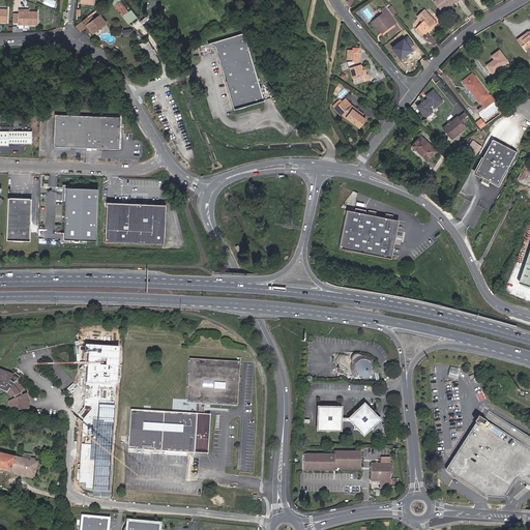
[(121,0),(115,5),(118,8),(124,4),(121,0)]
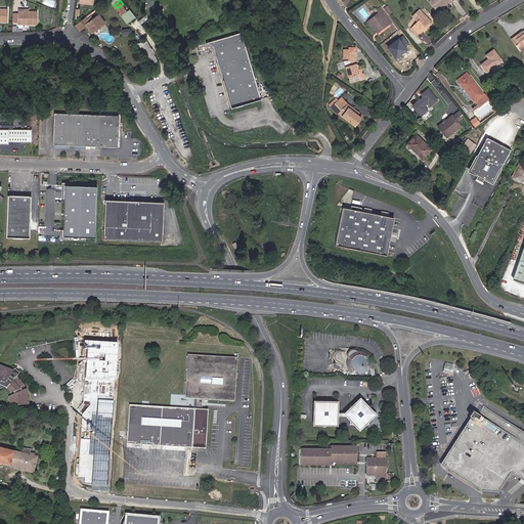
[(151,0),(145,0),(150,9),(157,6),(151,0)]
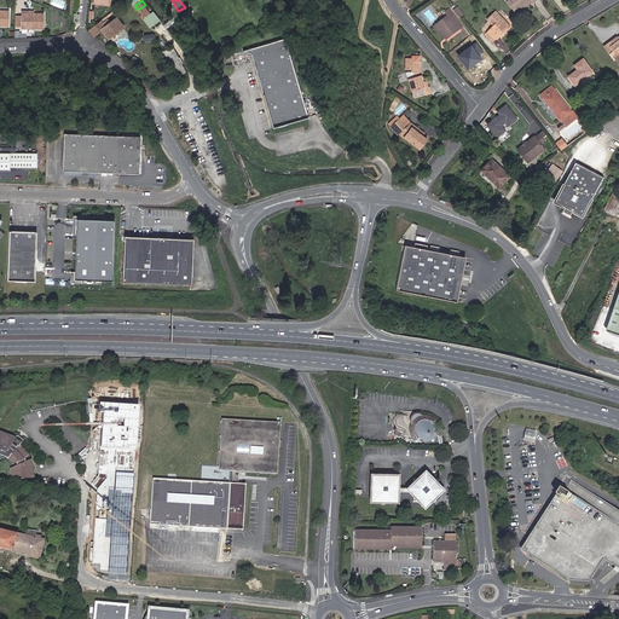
[(509,0),(508,1),(516,11),(528,0),(509,0)]
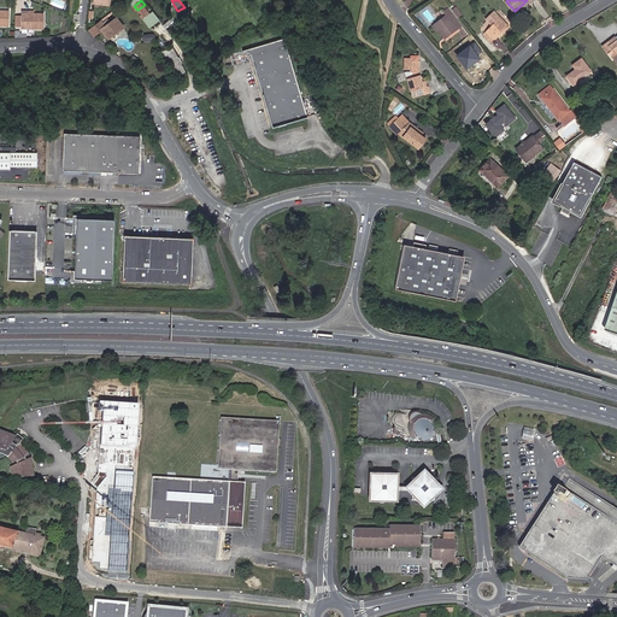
[(532,1),(533,0),(527,0),(515,11),(516,13),(528,4),(527,4),(532,0),(532,1)]
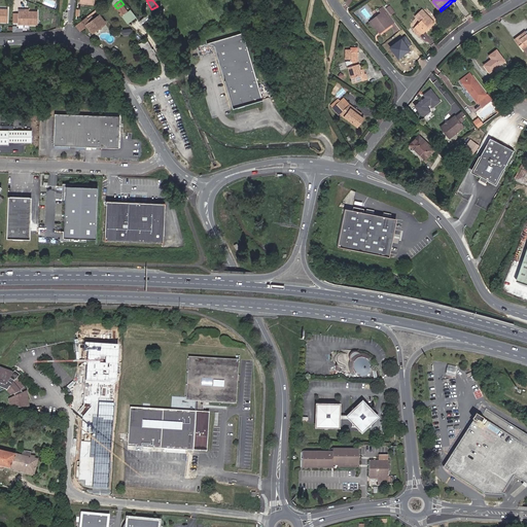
[(129,10),(124,4),(117,8),(123,15),(129,10)]
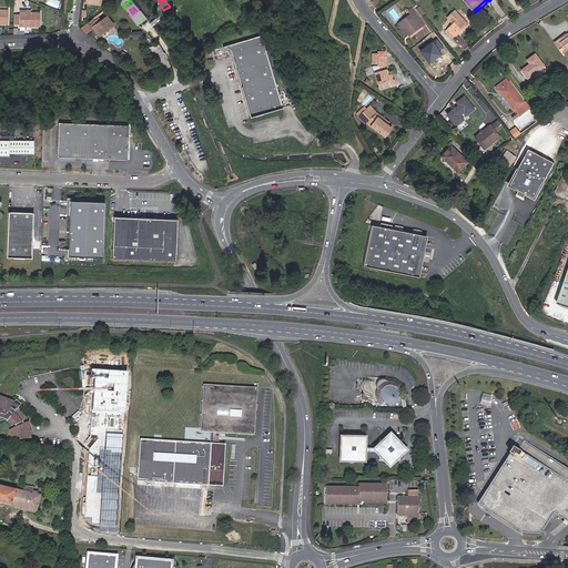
[(413,13),(401,23),(406,30),(411,34),(425,23),(413,8),(411,10),(413,13)]
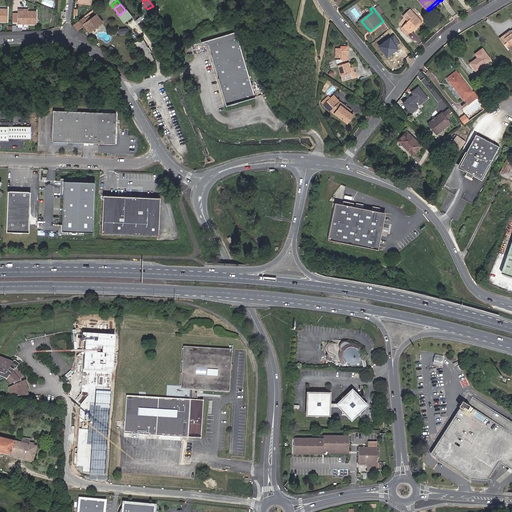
[(422,20),(409,8),(404,13),(410,19),(404,26),(410,32),(422,20)]
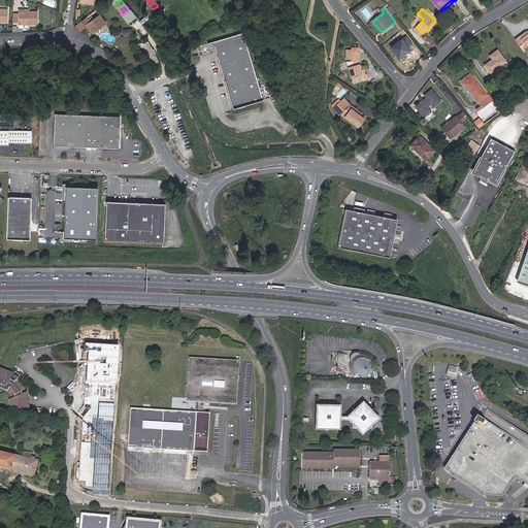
[(19,24),(37,24),(38,11),(28,11),(28,13),(24,13),(24,11),(19,11),(19,13),(19,23),(19,24)]
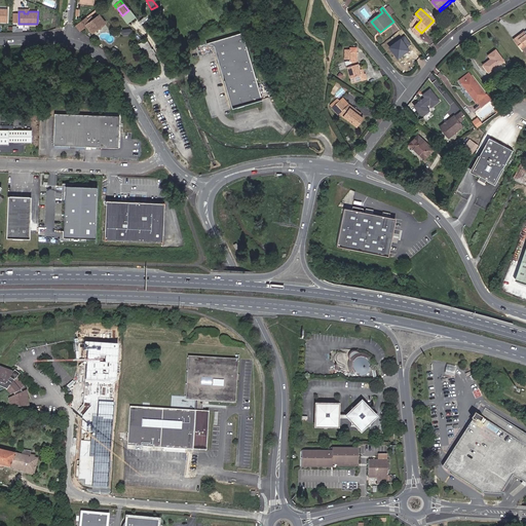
[(90,17),(87,20),(85,17),(75,26),(79,31),(84,28),(87,32),(89,30),(91,33),(104,24),(98,15),(92,20),(90,17)]
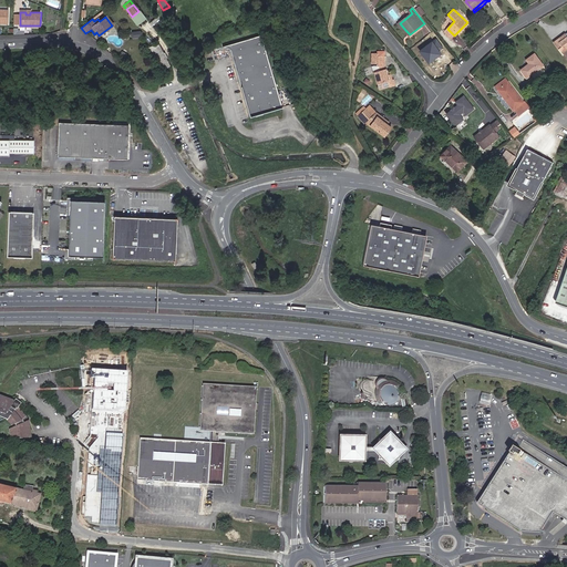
[(444,32),(451,39),(454,35),(447,29),(444,32)]
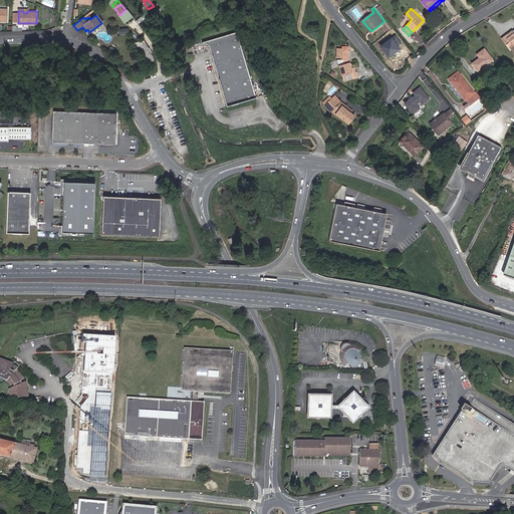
[(207,44),(208,48),(206,48),(223,105),(253,96),(232,31),(199,42),(204,43),(207,44)]
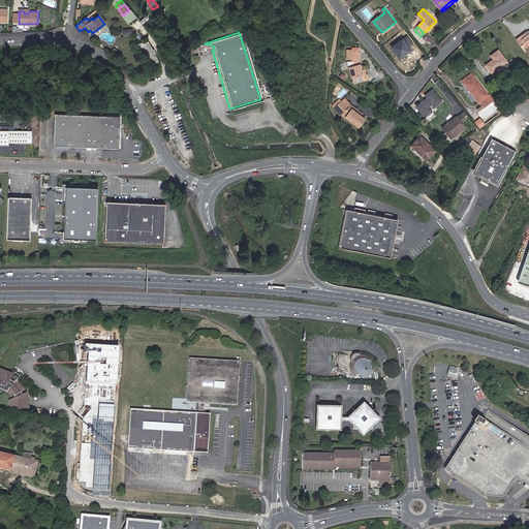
[(523,43),(528,51),(528,50),(528,34),(527,32),(518,39),(522,44),(523,43)]
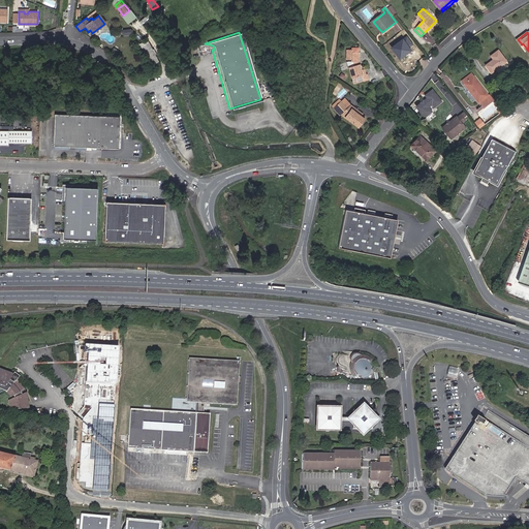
[(146,64),(154,57),(136,38),(128,47),(146,64)]
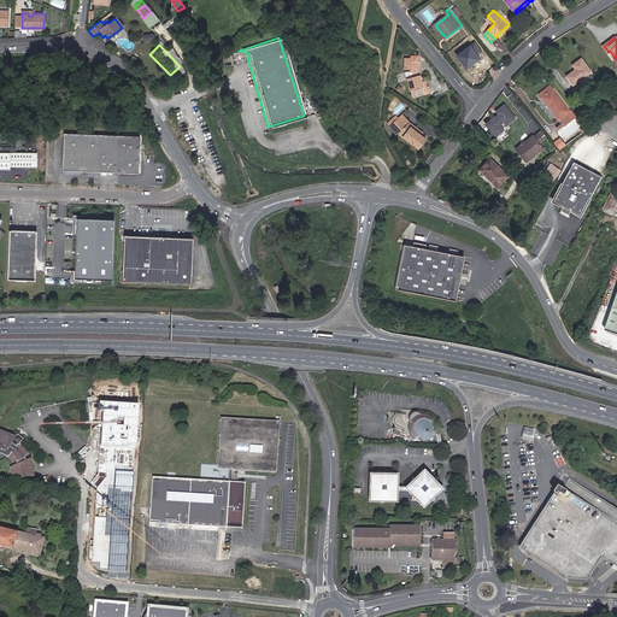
[(419,60),(410,60),(410,58),(405,58),(405,69),(411,69),(411,72),(405,72),(413,98),(423,95),(422,88),(428,87),(425,81),(423,82),(421,75),(419,75),(418,72),(419,60)]
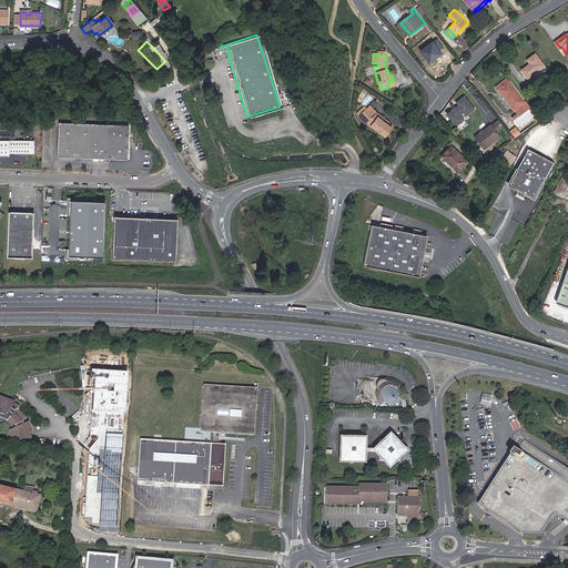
[(523,70),(528,78),(545,66),(536,53),(528,60),(530,63),(523,70)]
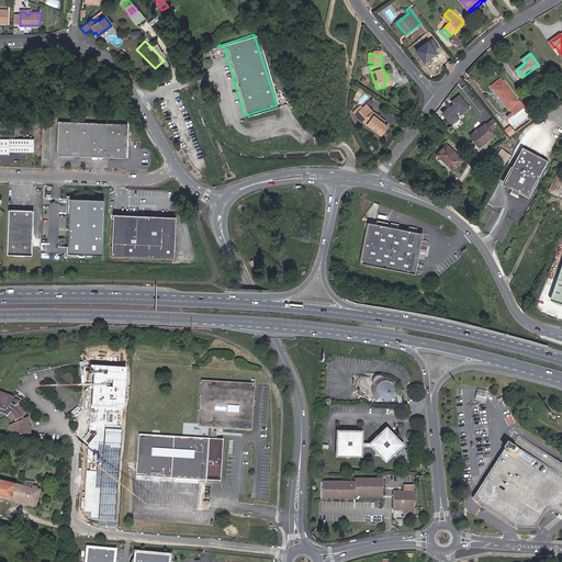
[(520,100),(520,101),(504,80),(494,89),(509,109),(510,108),(515,114),(525,105),(520,100)]
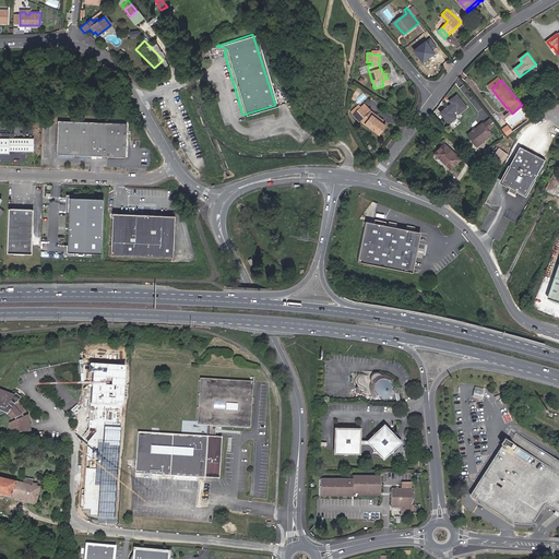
[(459,111),(466,106),(458,95),(450,100),(454,106),(450,109),(448,106),(440,111),(450,123),(458,118),(455,115),(453,114),(458,110),(459,111)]
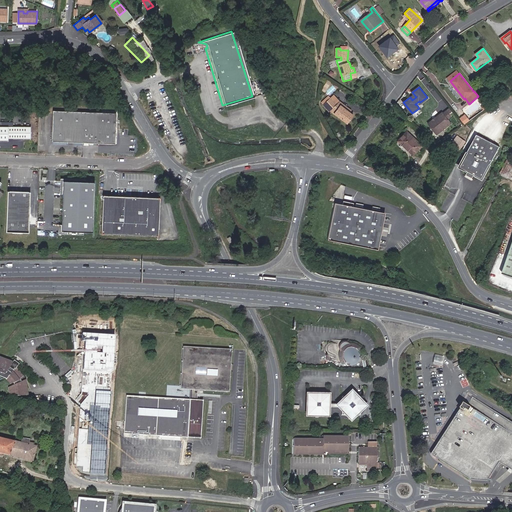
[(323,105),(329,111),(330,111),(337,103),(331,97),(323,105)]
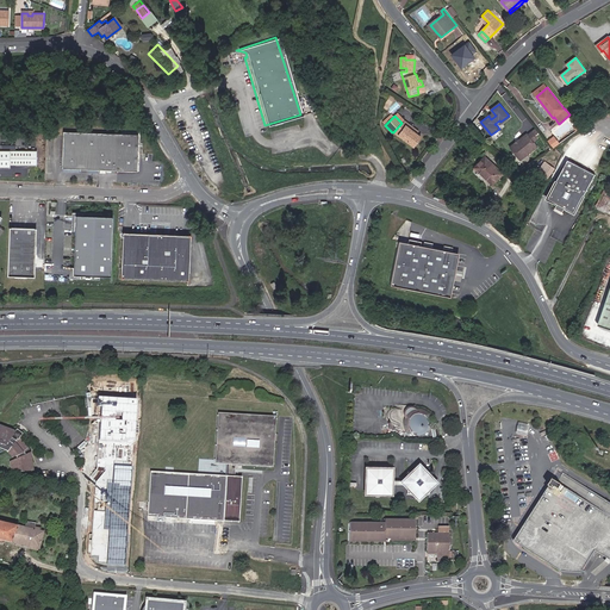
[(402,123),(393,132),(397,135),(405,125),(417,134),(419,131),(404,120),(402,123)]
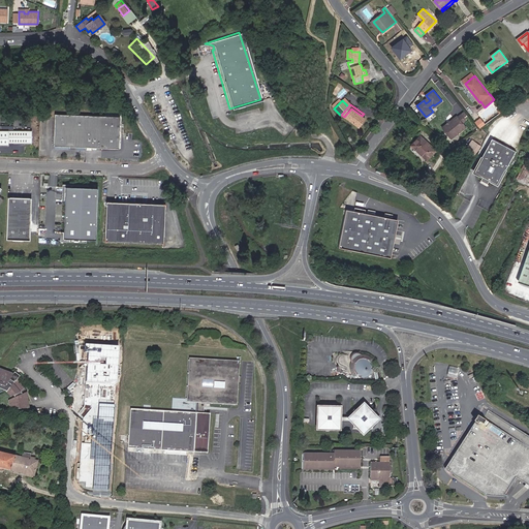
[(362,116),(351,109),(344,117),(358,127),(365,119),(362,116)]
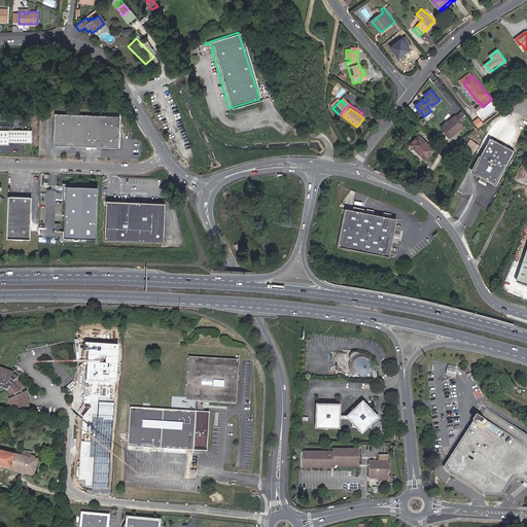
[(443,127),(442,128),(449,138),(456,133),(457,133),(465,128),(461,123),(464,120),(462,117),(465,115),(462,111),(456,116),(456,115),(449,120),(449,121),(447,124),(445,124),(443,125),(443,127)]
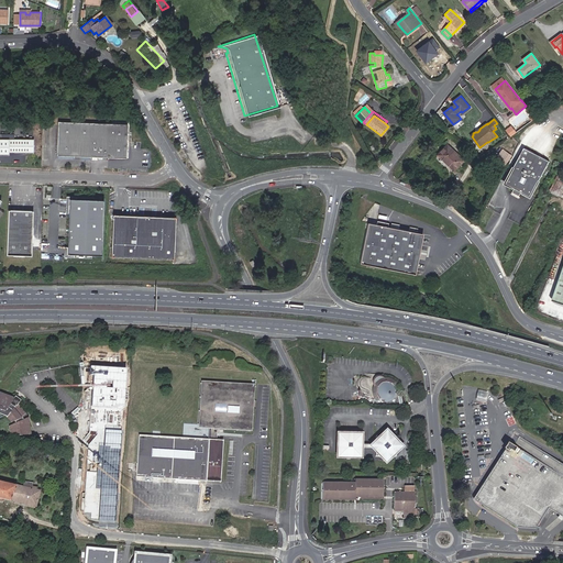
[(56,156),(125,158),(127,124),(57,122),(56,156)]
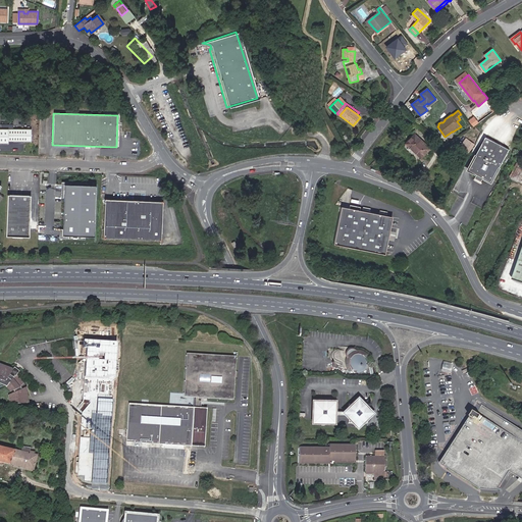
[(474,116),(469,120),(474,126),(479,122),(474,116)]
